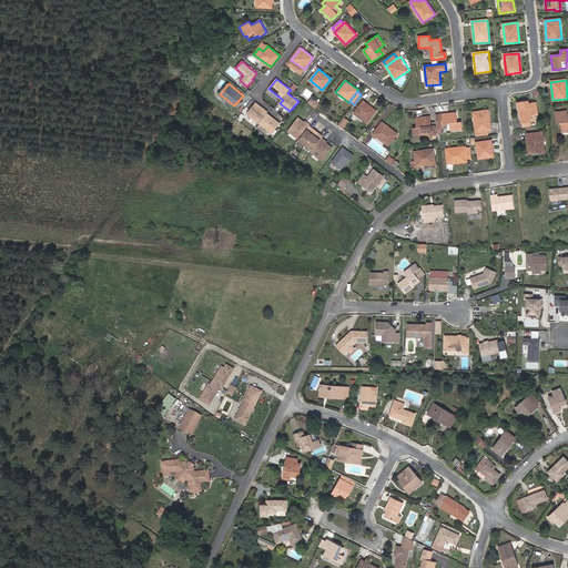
[(364,101),(354,113),(357,117),(356,118),(362,122),(363,120),(367,123),(377,111),(364,101)]
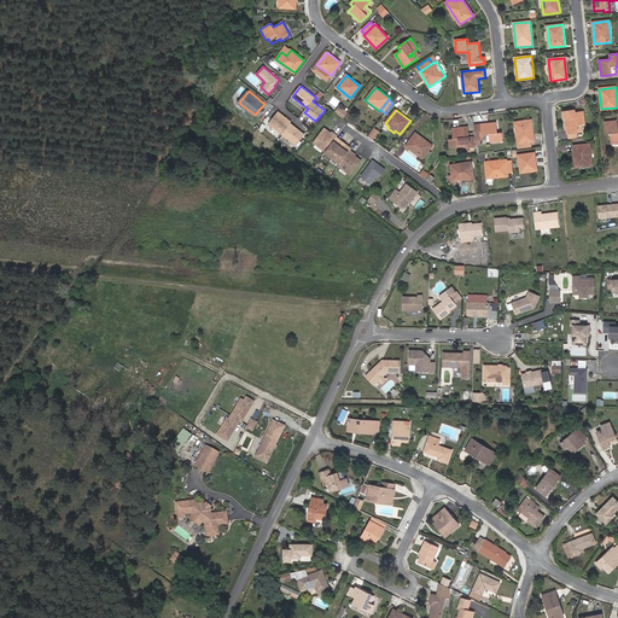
[(565,111),(567,134),(577,133),(576,126),(582,124),(586,124),(583,111),(576,112),(575,110),(565,111)]
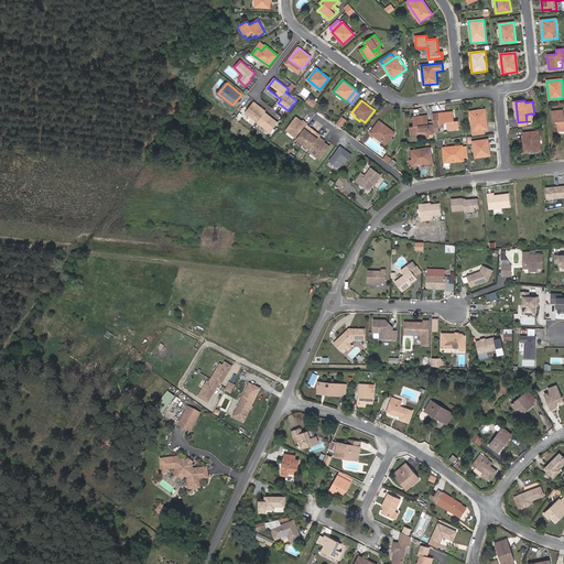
[(255,102),(246,114),(258,122),(266,112),(267,111),(255,102)]
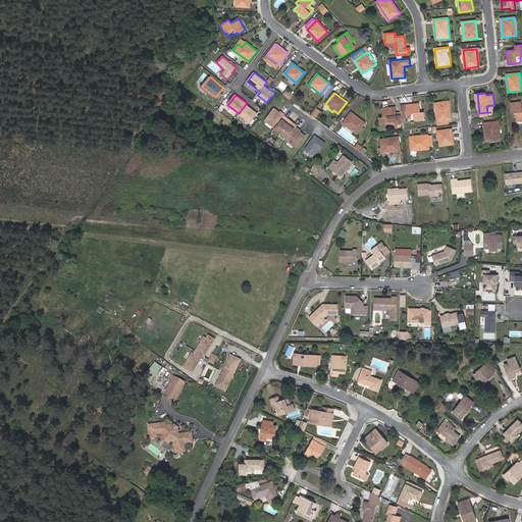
[(438,125),(449,124),(448,119),(452,119),(449,101),(435,103),(438,125)]
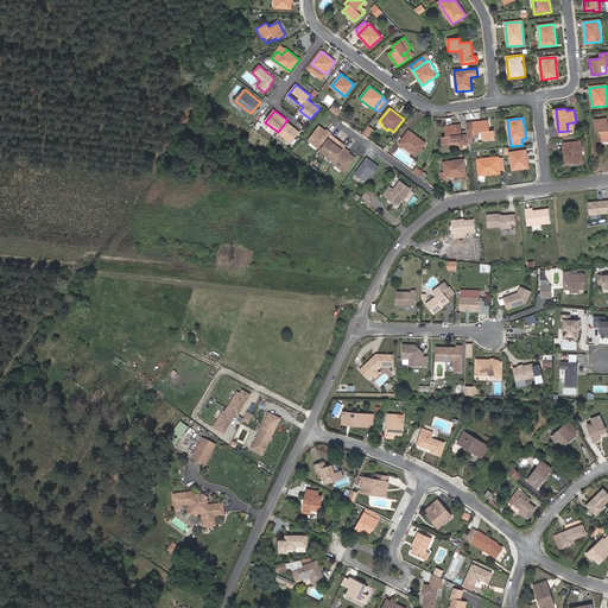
[(607,130),(607,118),(595,120),(596,132),(600,131),(601,143),(607,141),(607,130)]
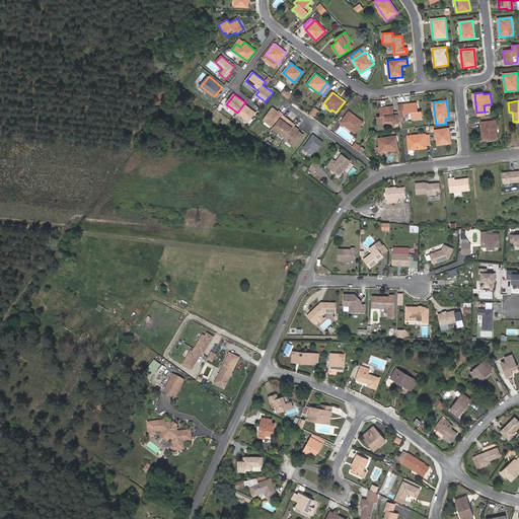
[(417,102),(398,104),(399,119),(405,118),(404,114),(408,113),(411,113),(412,120),(422,119),(422,112),(418,112),(417,102)]
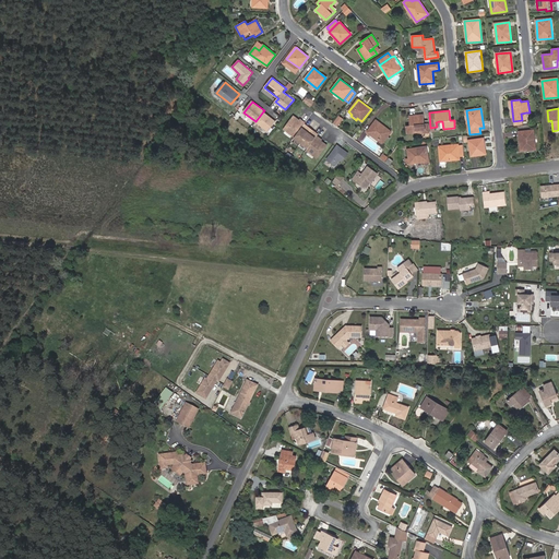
[(276,121),(263,111),(256,121),(269,131),(276,121)]
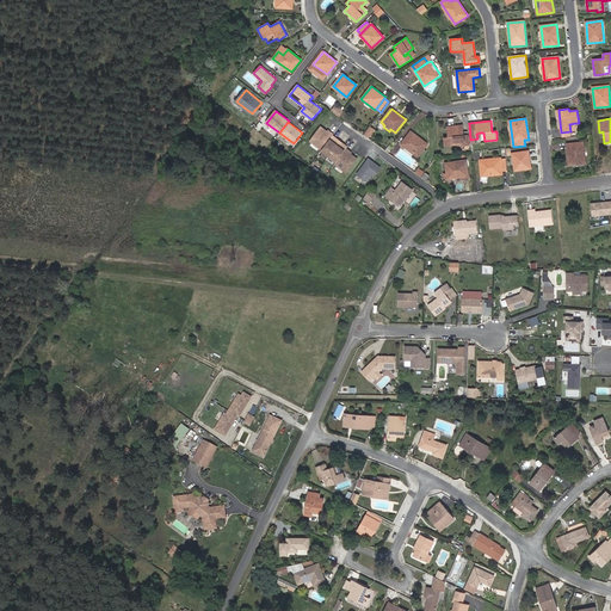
[(365,134),(371,137),(376,129),(370,125),(365,134)]
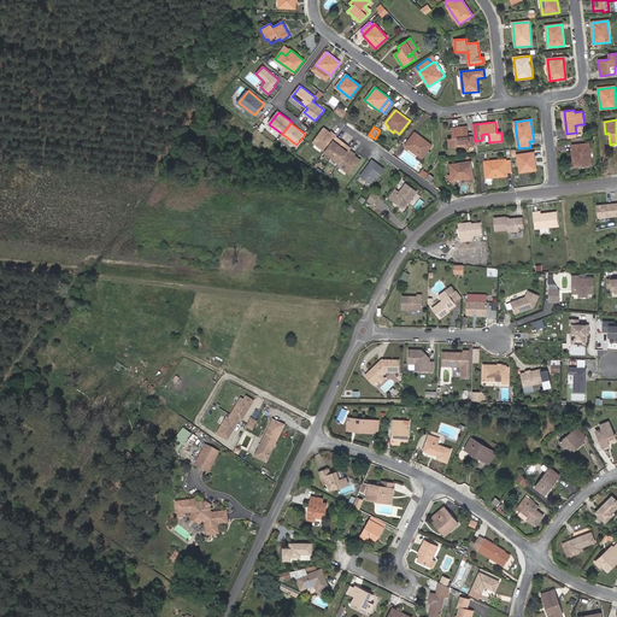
[(468,127),(452,128),(453,140),(448,140),(450,147),(462,146),(462,148),(469,147),(468,127)]
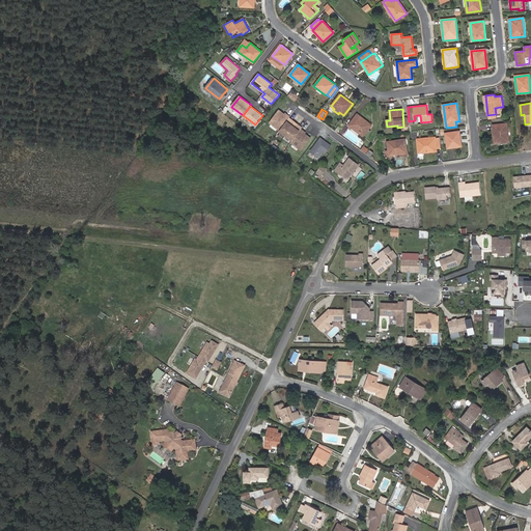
[(279,110),(270,122),(280,131),(288,119),(289,118),(290,117),(287,115),(286,116),(284,114),(279,110)]
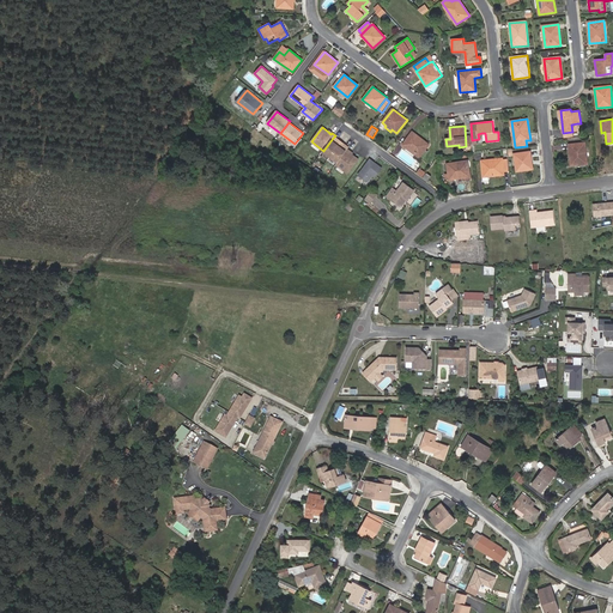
[(429,144),(413,132),(402,145),(419,157),(429,144)]
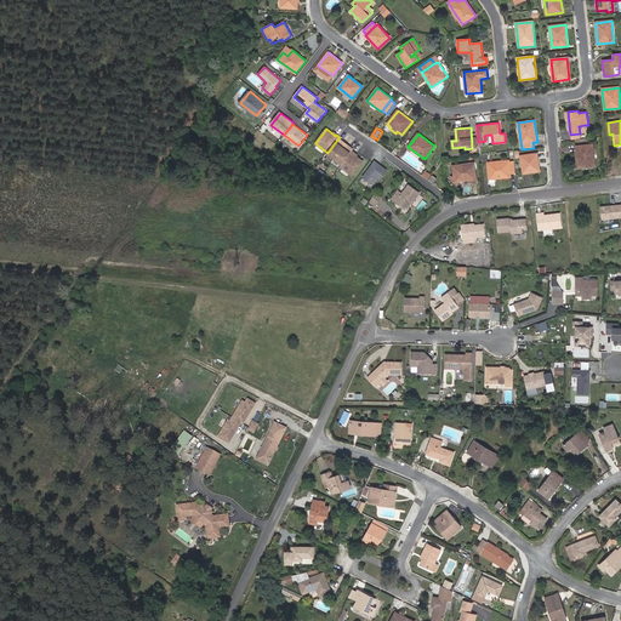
[(328,153),(328,154),(335,159),(347,144),(342,141),(341,142),(337,140),(328,153)]
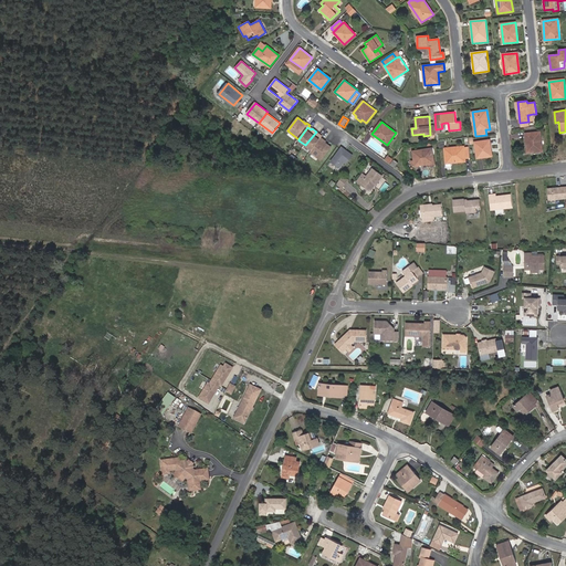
[(316,132),(305,145),(312,150),(322,138),(318,135),(320,134),(316,132)]
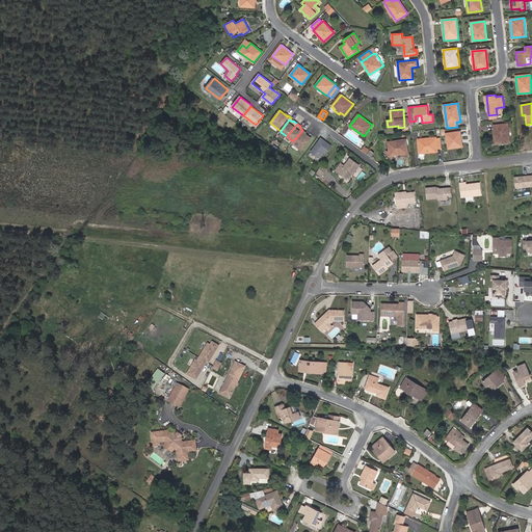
[(507,124),(494,126),(496,143),(509,142),(507,124)]
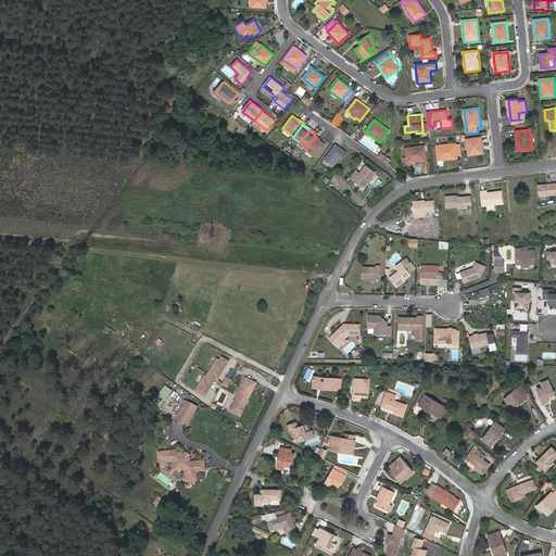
[(316,136),(305,150),(316,158),(326,144),(320,140),(318,139),(319,138),(316,136)]
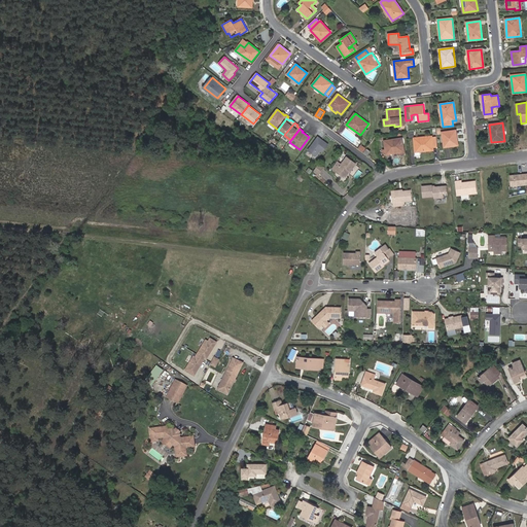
[(442,132),(443,137),(444,137),(445,141),(444,142),(444,147),(458,145),(456,130),(442,132)]
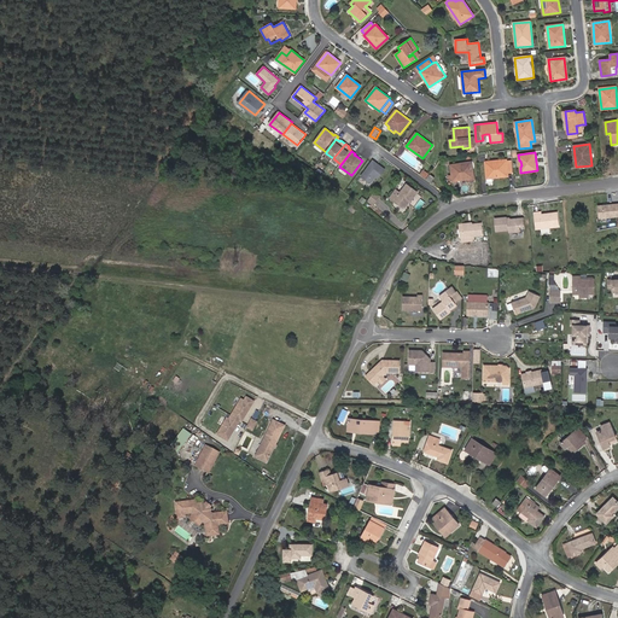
[(508,176),(508,174),(507,170),(513,169),(512,163),(507,163),(506,159),(485,162),(487,181),(493,181),(493,178),(508,176)]
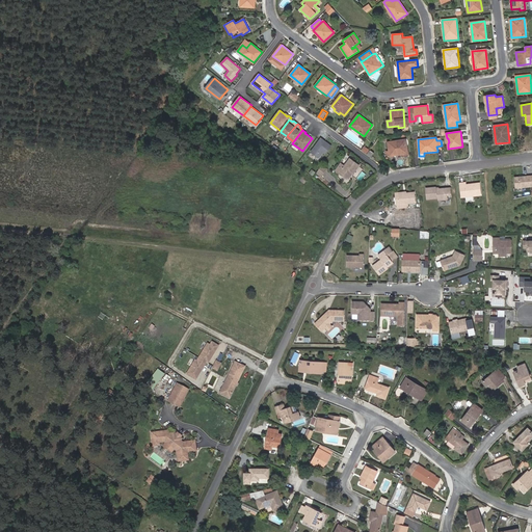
[(321,138),(311,152),(319,158),(323,153),(326,155),(331,147),(321,138)]
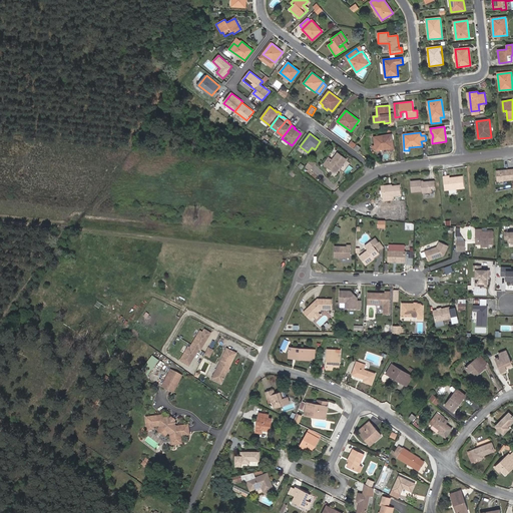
[(392,134),(374,137),(375,145),(373,145),(374,150),(376,150),(376,151),(389,149),(390,151),(394,150),(392,134)]
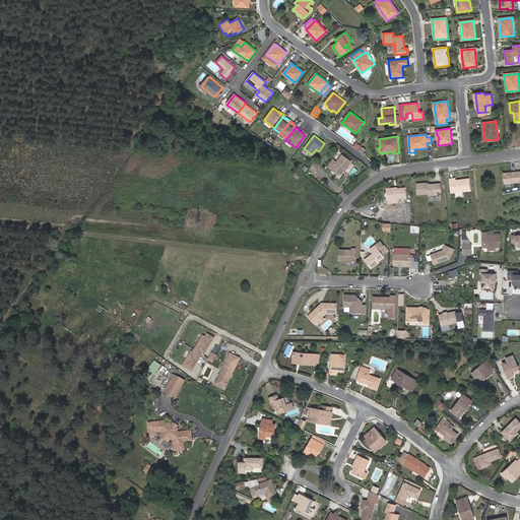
[(331,170),(338,176),(343,169),(345,170),(351,161),(342,155),(337,163),(333,159),(328,168),(331,170)]
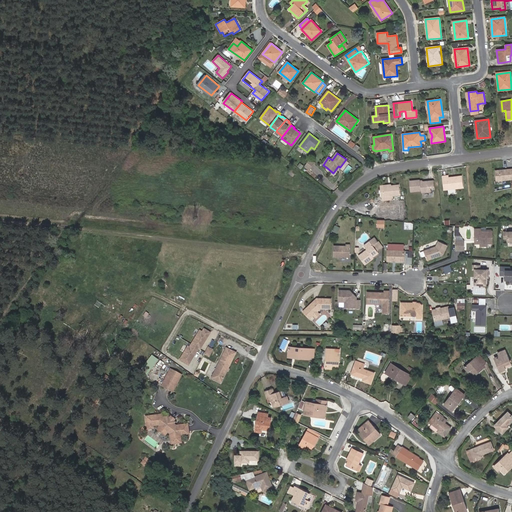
[(309,160),(305,166),(310,170),(314,164),(309,160)]
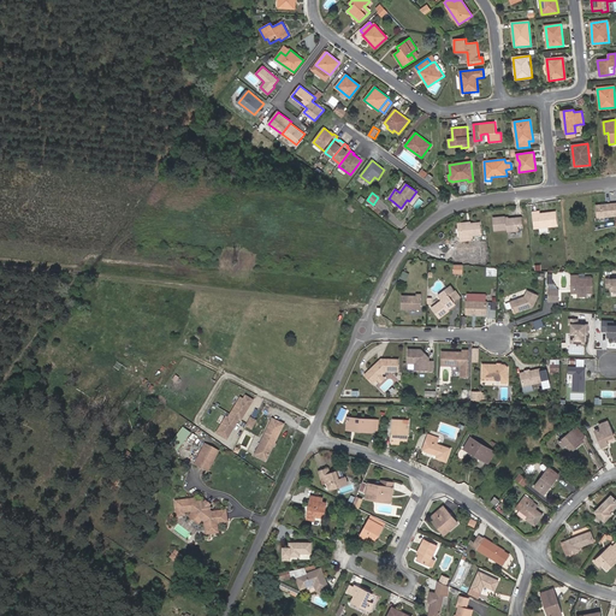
[(615,202),(594,205),(596,218),(615,215),(615,202)]
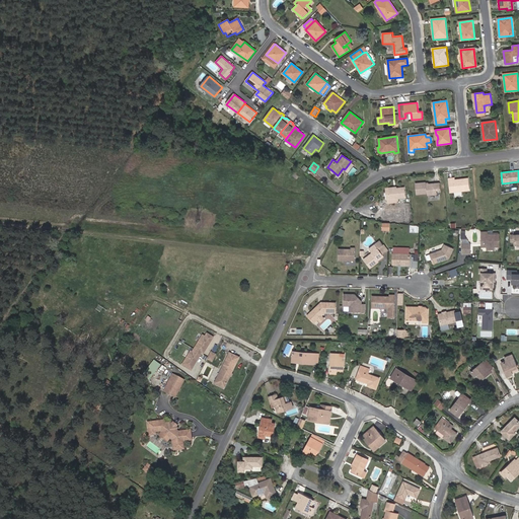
[(467,179),(460,180),(461,181),(454,182),(454,181),(453,179),(448,179),(450,194),(468,191),(467,179)]
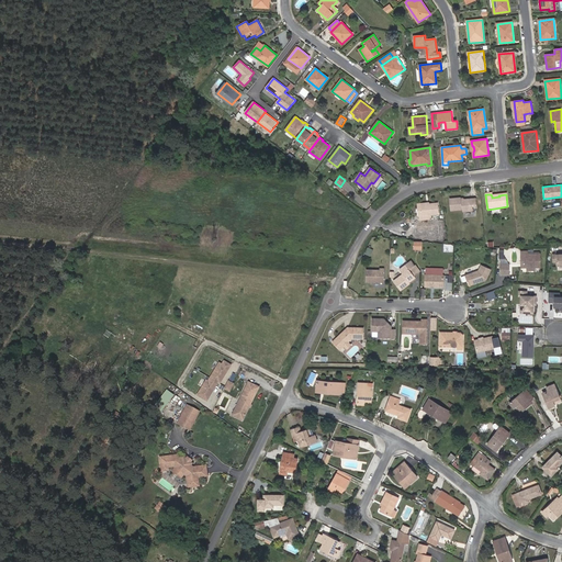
[(476,199),(464,200),(461,200),(461,198),(451,199),(451,211),(463,210),(463,212),(473,211),(473,206),(476,206),(476,199)]
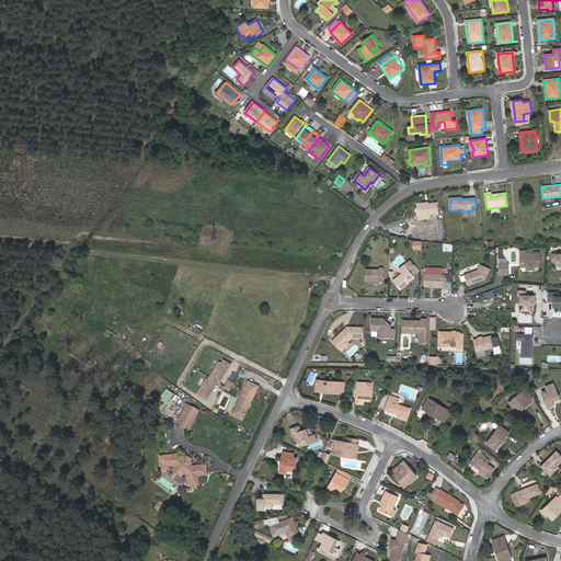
[(437,203),(420,204),(421,215),(420,215),(420,219),(428,219),(428,215),(438,214),(437,203)]
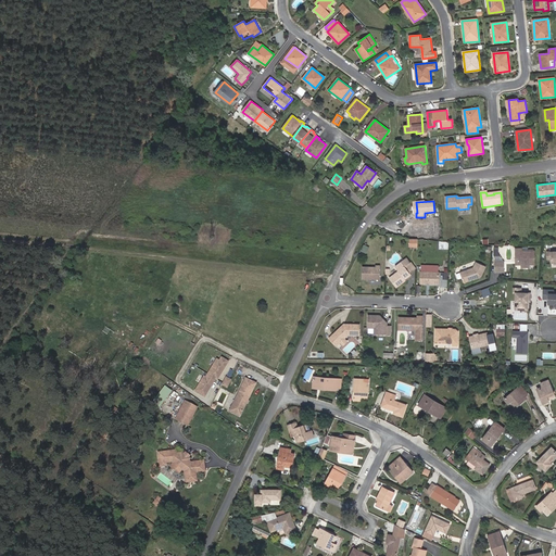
[(535,263),(534,249),(522,250),(522,248),(514,248),(515,262),(518,262),(521,264),(529,263),(535,263)]
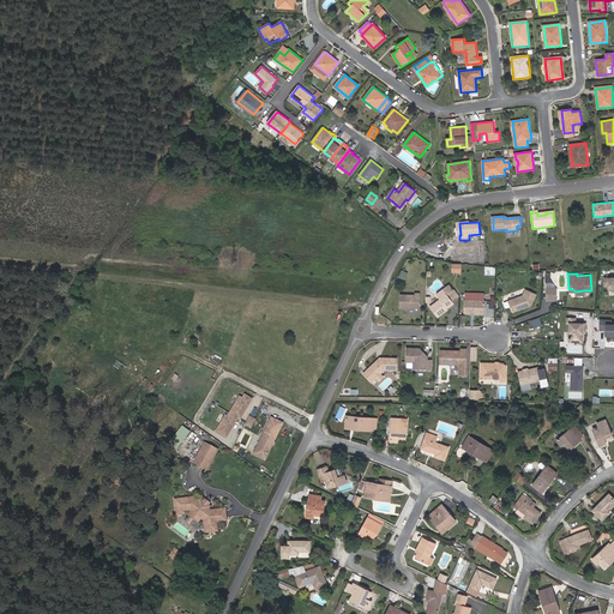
[(603,284),(608,284),(608,288),(613,288),(613,276),(603,276),(603,284)]
